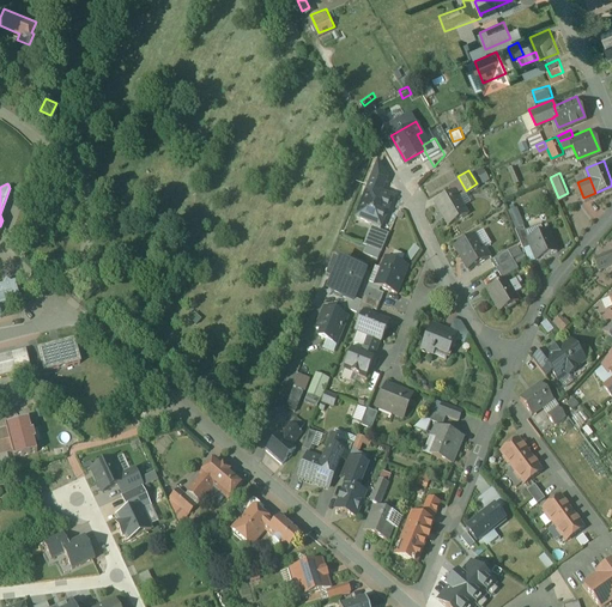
[(391,193),(368,183),(356,212),(379,222),(391,193)]
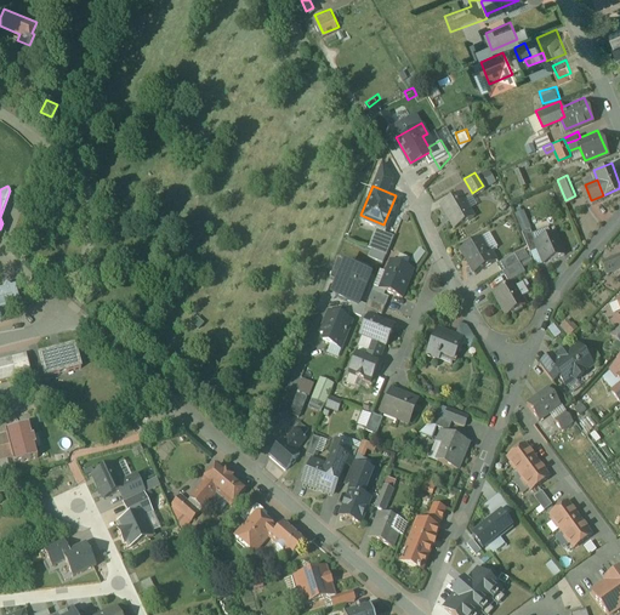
[(459,189),(442,200),(449,214),(448,215),(453,225),(473,214),(459,189)]
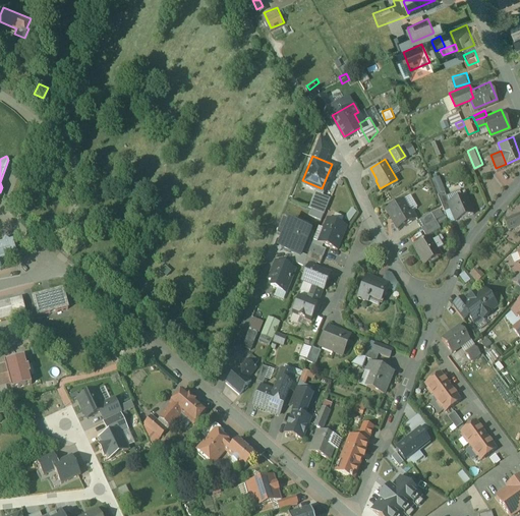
[(444,188),(437,191),(444,209),(450,206),(448,201),(449,199),(444,188)]
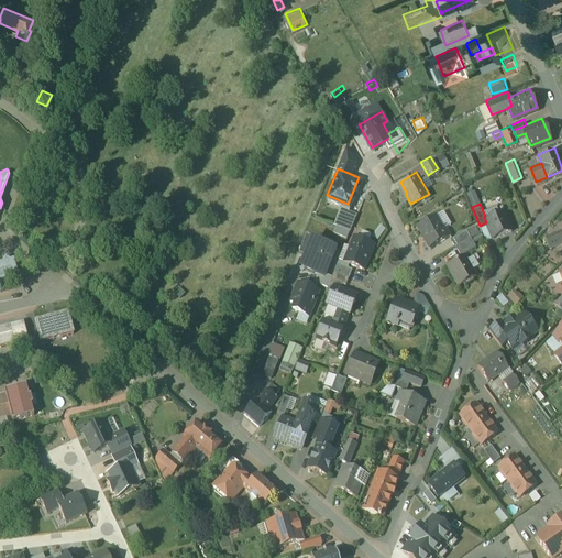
[(348,208),(345,209),(339,223),(349,228),(355,211),(348,208)]
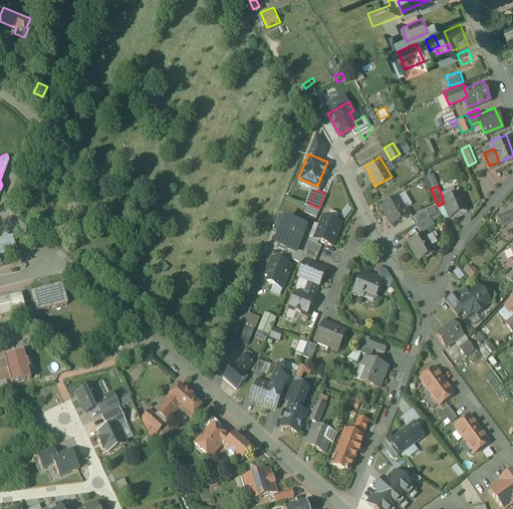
[(443,197),(442,198),(444,203),(449,215),(466,208),(459,191),(443,197)]
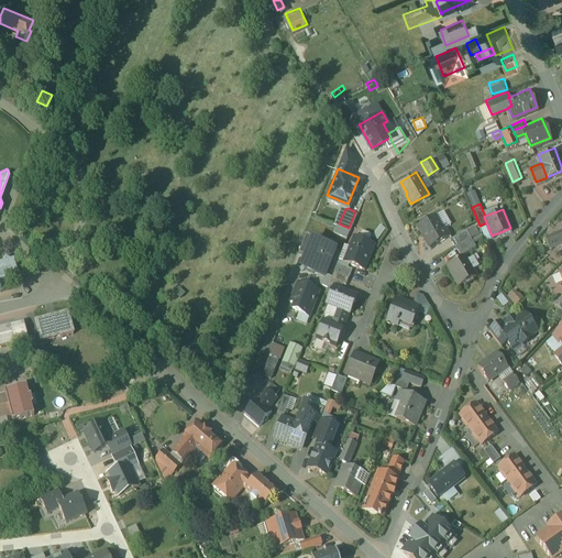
[(433,212),(417,222),(425,234),(423,236),(429,244),(450,232),(444,223),(441,225),(433,212)]
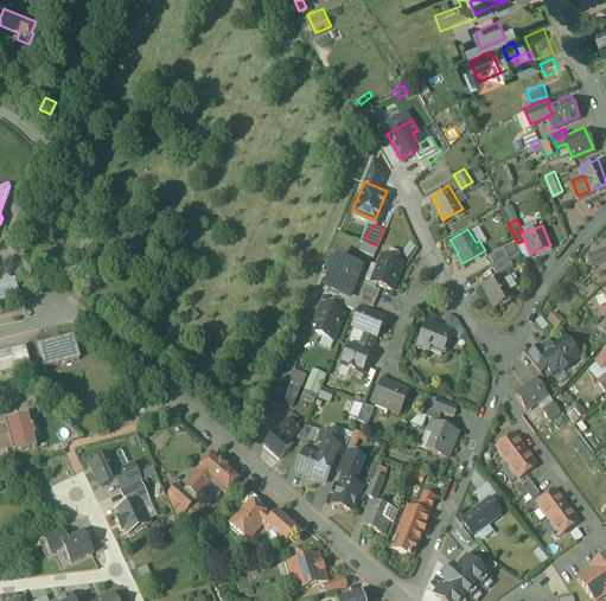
[(355,237),(339,231),(333,245),(349,251),(355,237)]
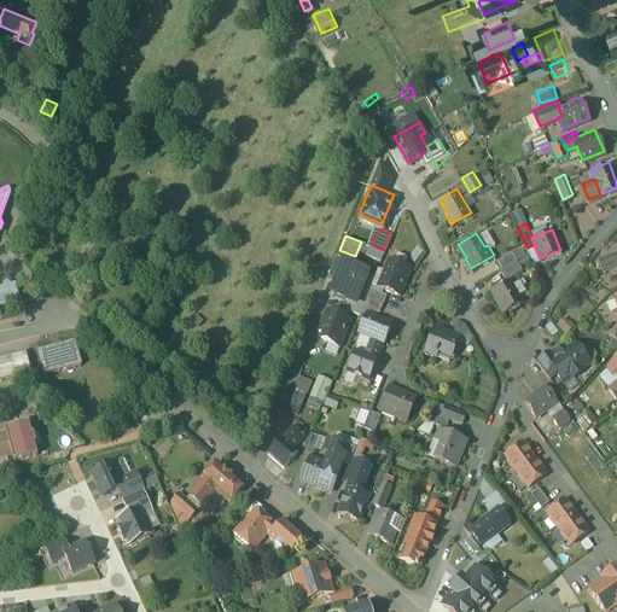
[(511,249),(494,258),(499,267),(516,257),(511,249)]
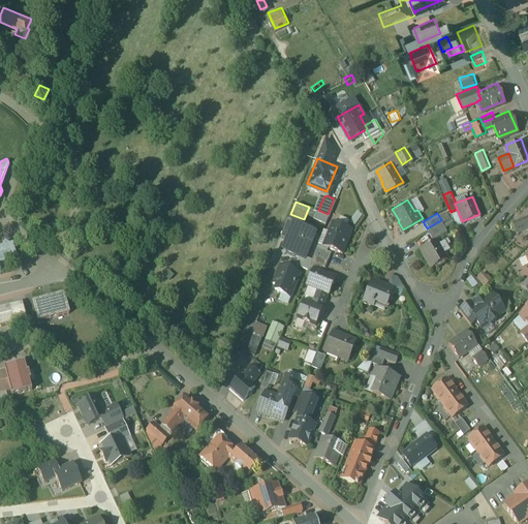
[(527,213),(511,220),(516,230),(527,225),(527,213)]
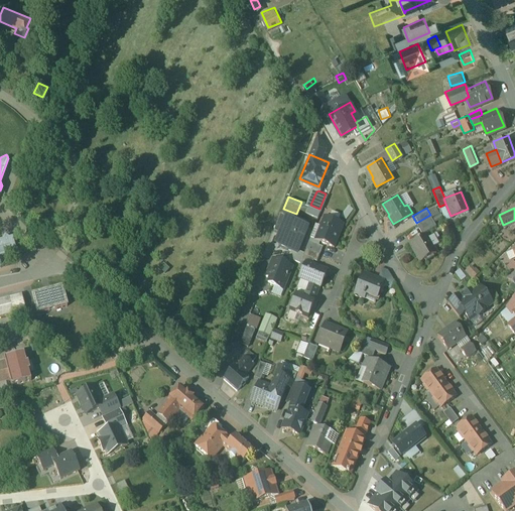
[(287,214),(280,211),(273,228),(280,231),(286,216),(287,214)]
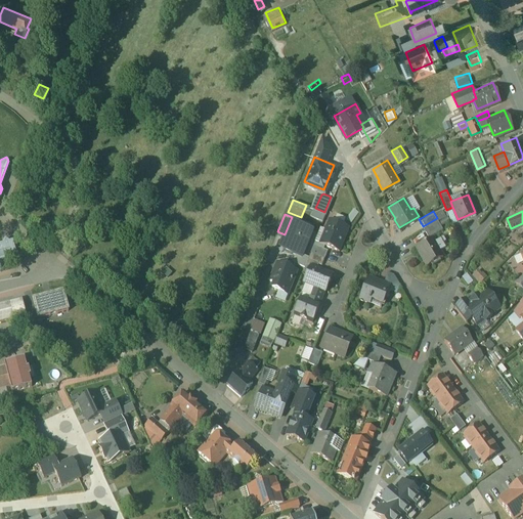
[(348,224),(330,217),(320,241),(338,248),(343,233),(344,234),(348,224)]
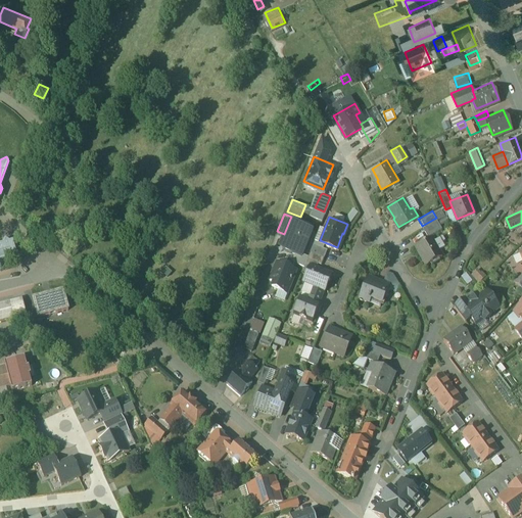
[(436,218),(422,226),(427,234),(441,226),(436,218)]
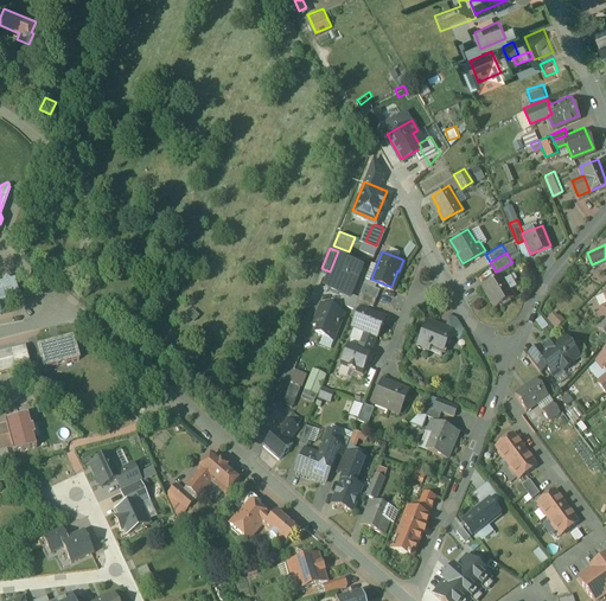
[(361,263),(337,254),(330,272),(325,285),(348,294),(361,263)]
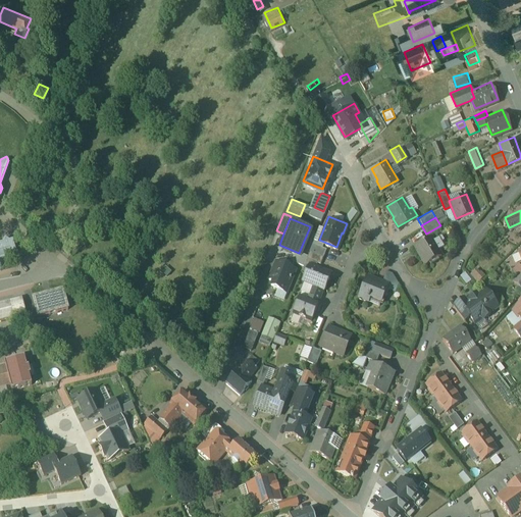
[(0,256),(16,251),(12,236),(9,237),(5,235),(2,239),(0,239),(0,256)]
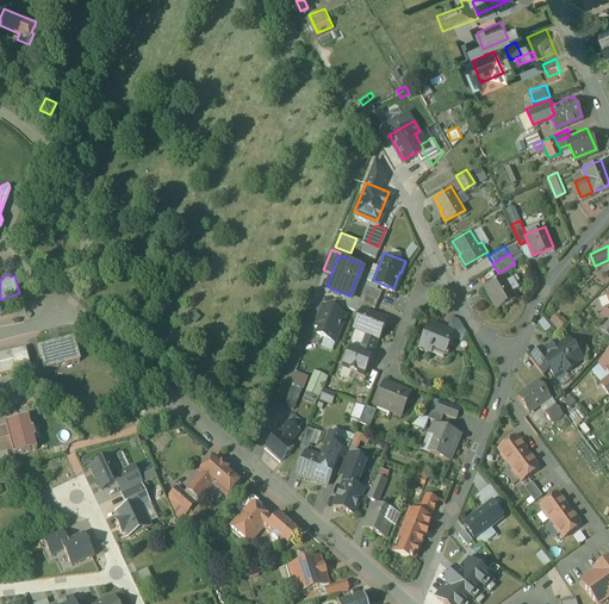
[(502,274),(484,285),(490,294),(497,306),(515,296),(510,286),(509,286),(502,274)]
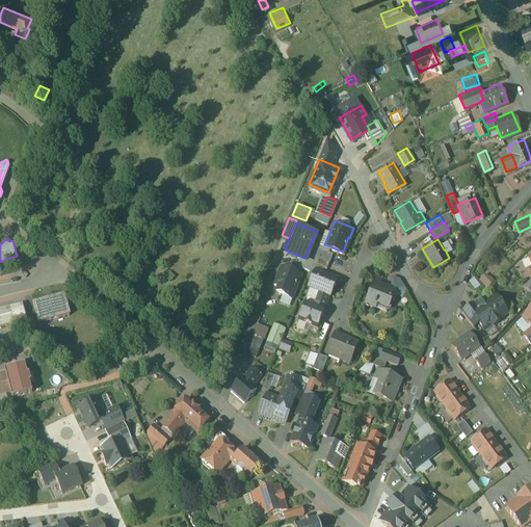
[(328,259),(315,253),(312,260),(323,265),(326,266),(328,259)]
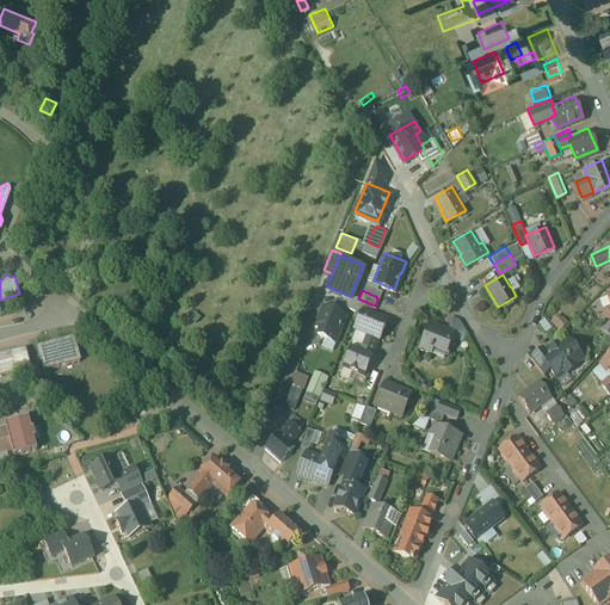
[(371,304),(358,298),(356,306),(362,309),(362,307),(369,310),(371,304)]
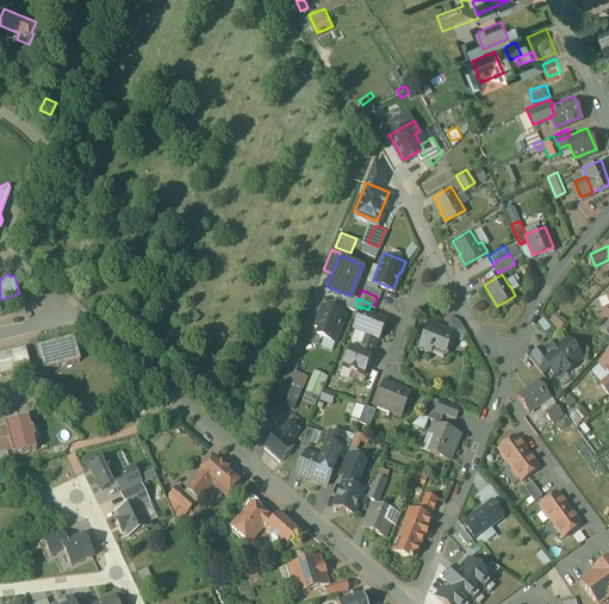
[(319,302),(312,322),(318,324),(327,305),(319,302)]
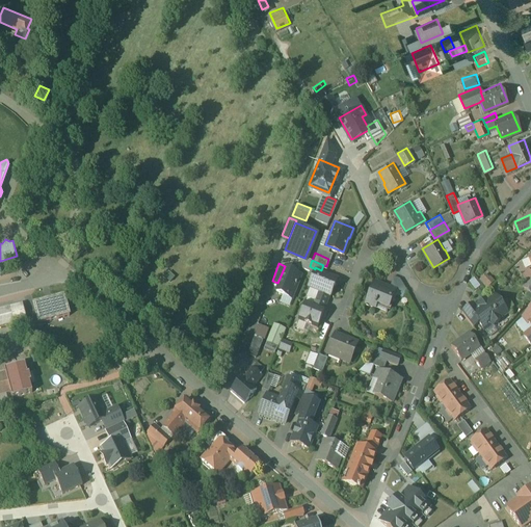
[(300,272),(285,266),(277,283),(275,289),(291,295),(300,272)]
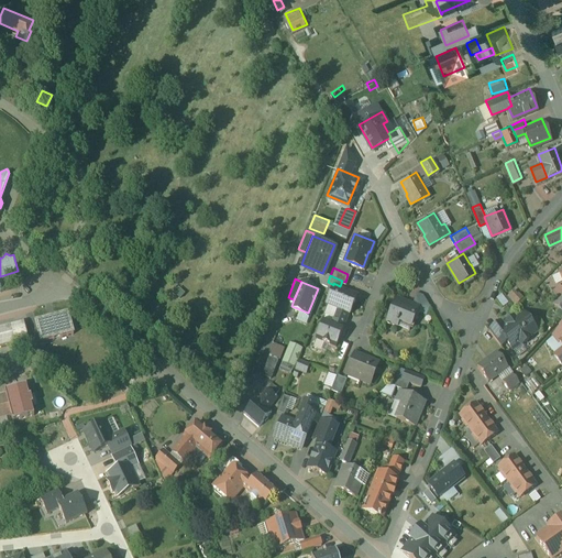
[(340,286),(333,283),(333,285),(326,302),(327,303),(337,306),(331,319),(343,324),(349,312),(356,292),(340,286)]
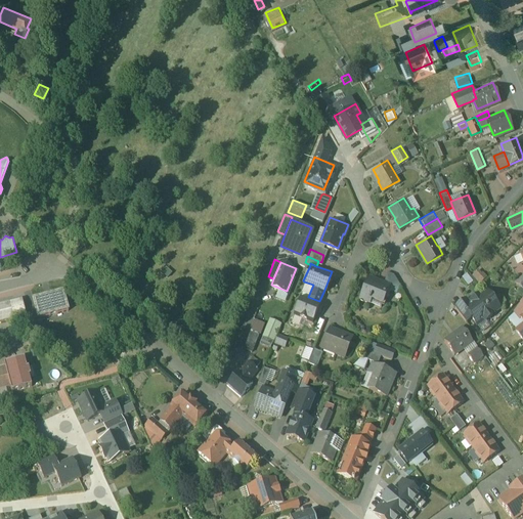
[(479,279),(486,272),(478,265),(472,272),(479,279)]
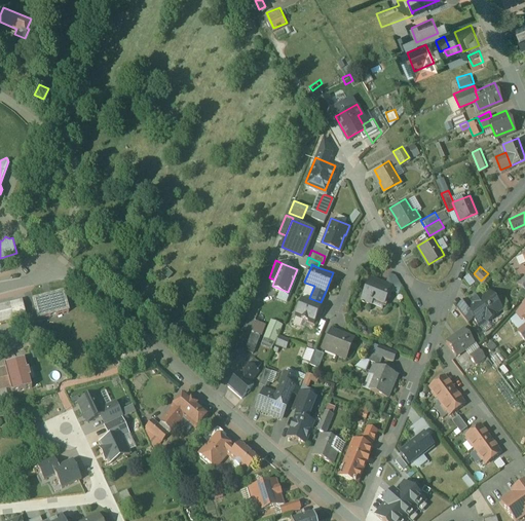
[(524,271),(516,282),(524,289),(524,271)]
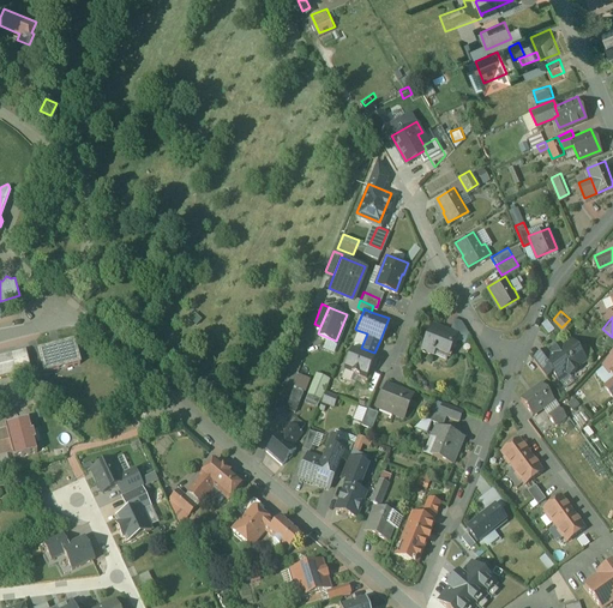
[(456,332),(431,323),(421,347),(432,351),(434,345),(448,351),(456,332)]
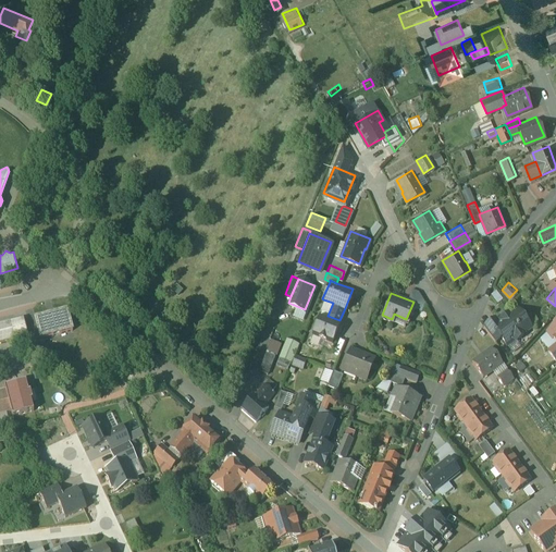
[(333,303),(323,299),(320,307),(321,308),(320,313),(328,316),(333,303)]
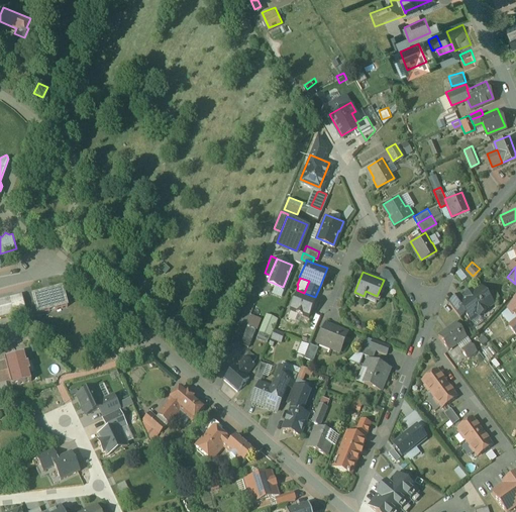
[(64,283),(31,292),(36,312),(69,304),(64,283)]
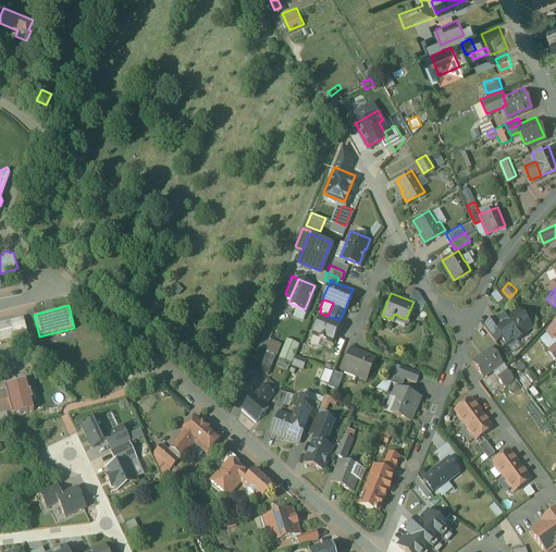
[(517,306),(508,313),(507,310),(499,316),(501,318),(498,320),(506,330),(501,334),(506,341),(515,335),(516,338),(523,331),(522,330),(530,323),(517,306)]
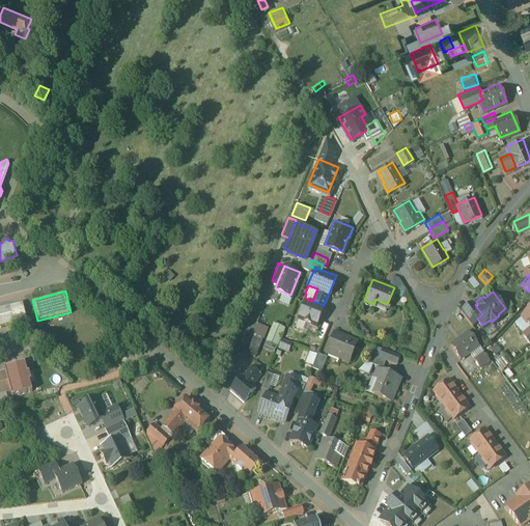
[(305,298),(304,298),(297,316),(316,325),(324,305),(312,301),(305,298)]
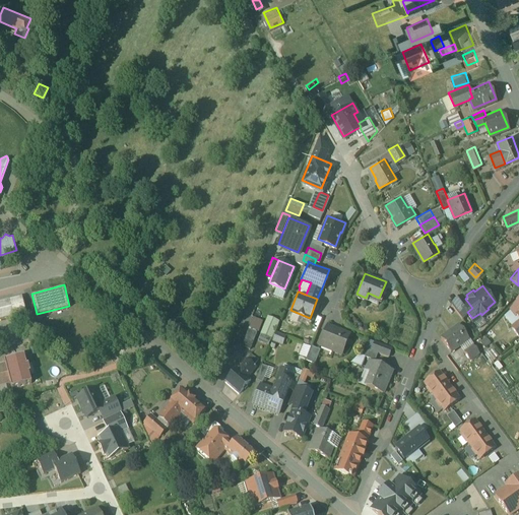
[(21,293),(0,298),(0,316),(25,310),(21,293)]
